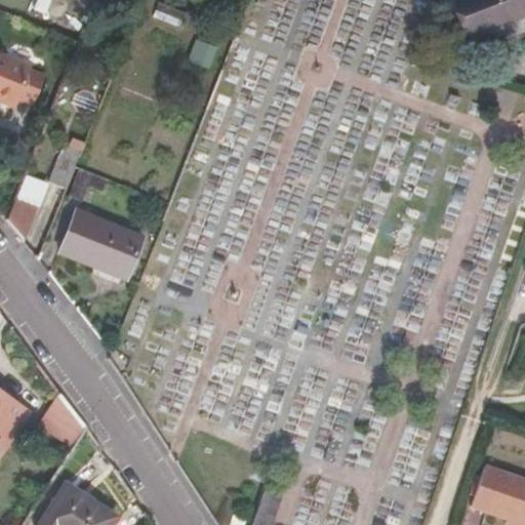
[(524,0),(455,0),(471,36),(524,13),(524,0)]
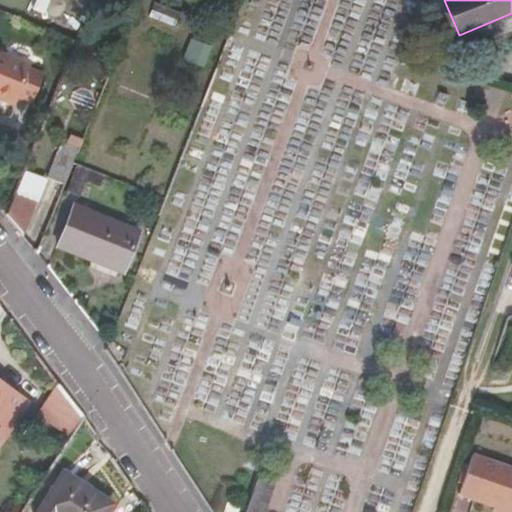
[(191,41),(183,59),(203,67),(210,48),(191,41)]
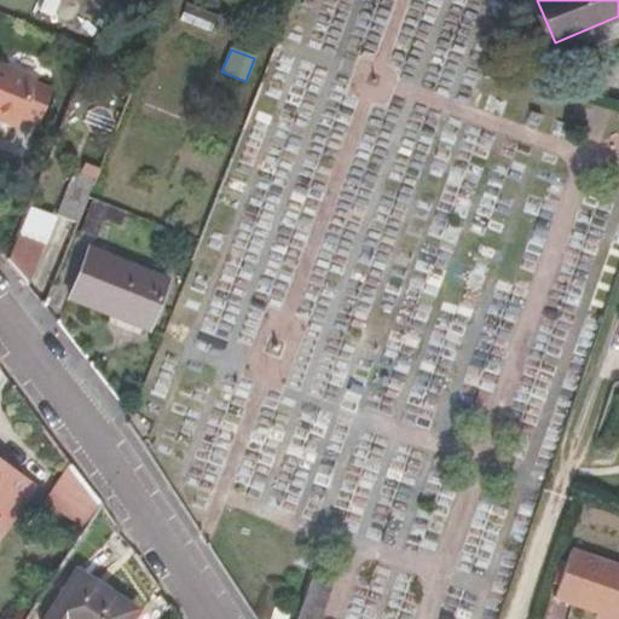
[(52,90),(34,82),(36,76),(0,62),(0,121),(17,128),(21,117),(39,123),(52,90)]
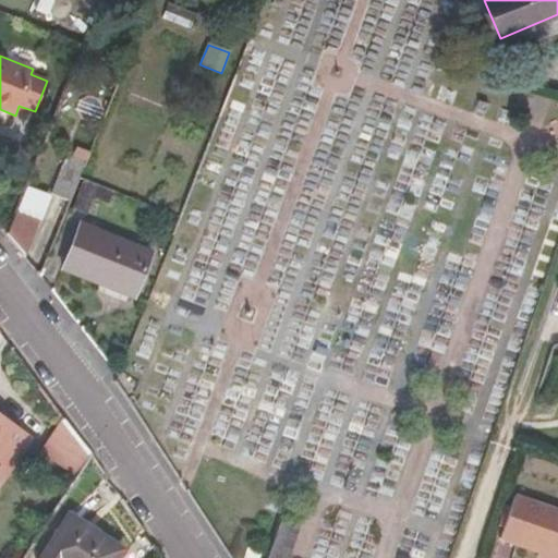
[(58,228),(79,177),(85,160),(67,153),(39,220),(58,228)]
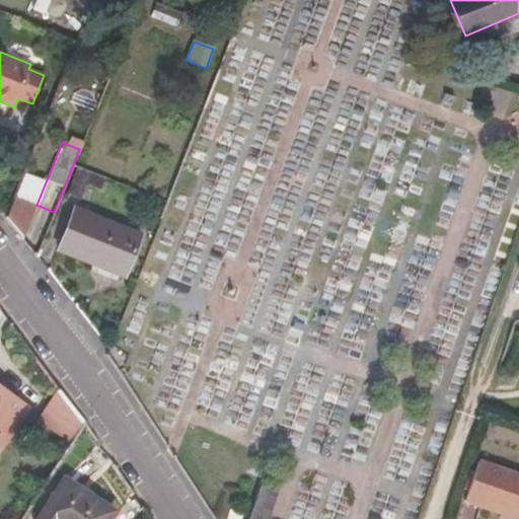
[(100,190),(105,177),(77,166),(66,194),(80,200),(86,183),(100,190)]
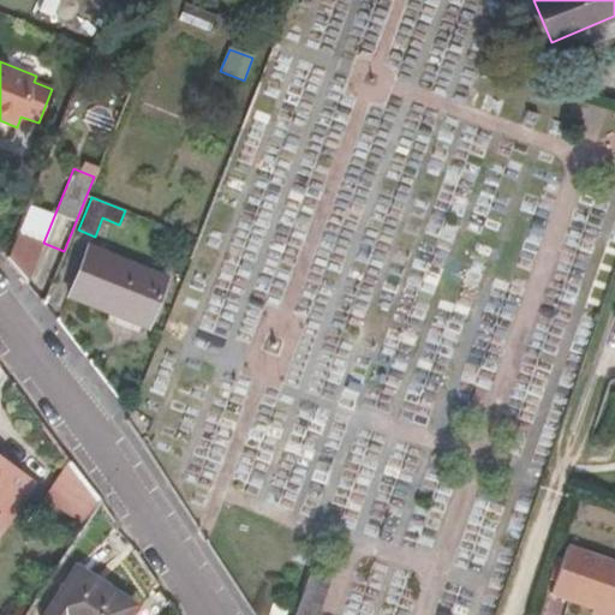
[(28,282),(43,243),(18,232),(7,258),(28,282)]
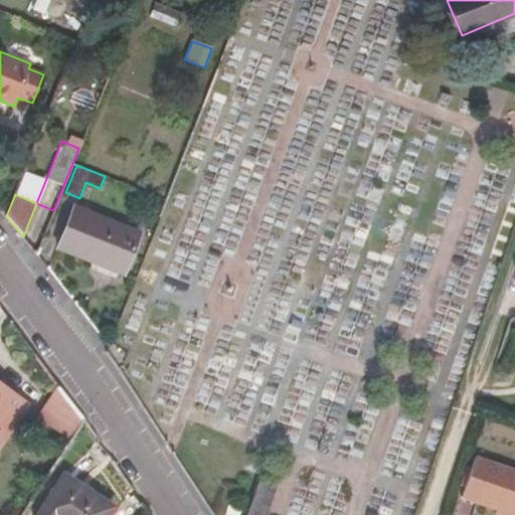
[(140,233),(73,206),(56,247),(124,274),(140,233)]
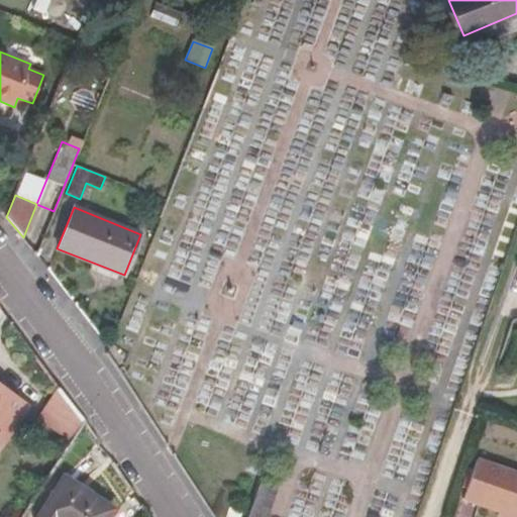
[(0,439),(3,442),(28,406),(0,387),(0,439)]
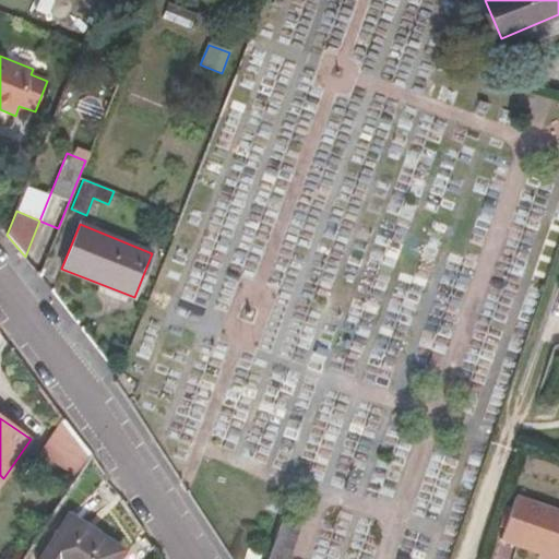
[(42,453),(76,477),(91,455),(66,420),(42,453)]
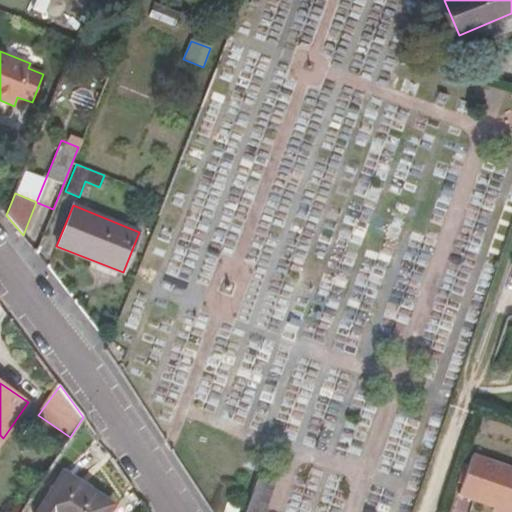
[(511,511),(511,467),(471,454),(458,494),(492,505),(491,509),(502,511),(511,511)]
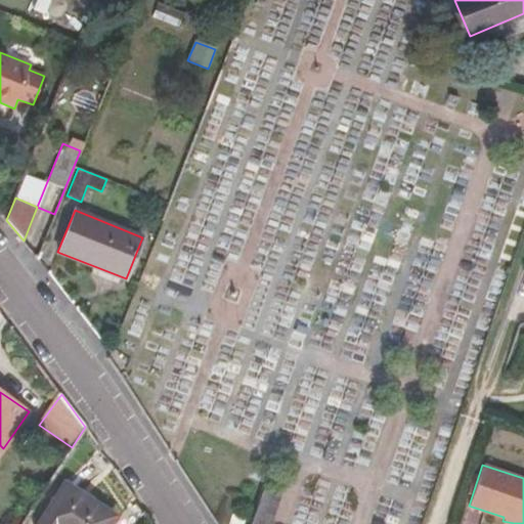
[(264,486),(271,488),(274,482),(266,479),(264,486)]
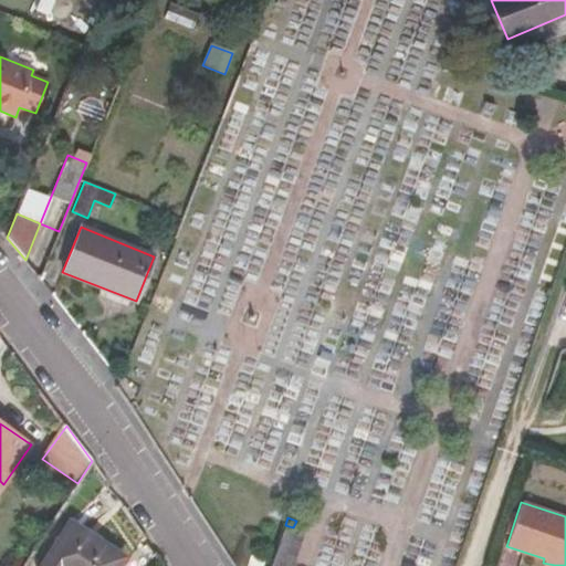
[(117,565),(124,557),(71,522),(40,565),(117,565)]
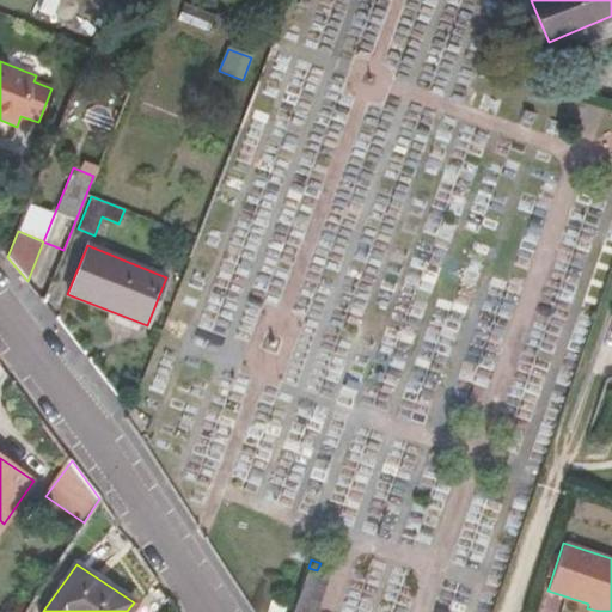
[(314,611),(328,574),(317,570),(308,568),(292,611),(314,611)]
